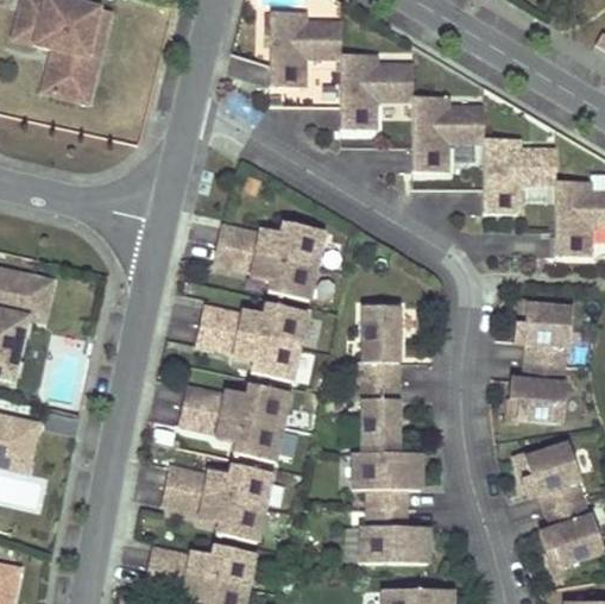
[(88,54),(100,6),(76,0),(29,0),(27,8),(21,7),(13,37),(54,46),(60,48),(56,62),(51,61),(43,89),(88,101),(100,57),(88,54)]
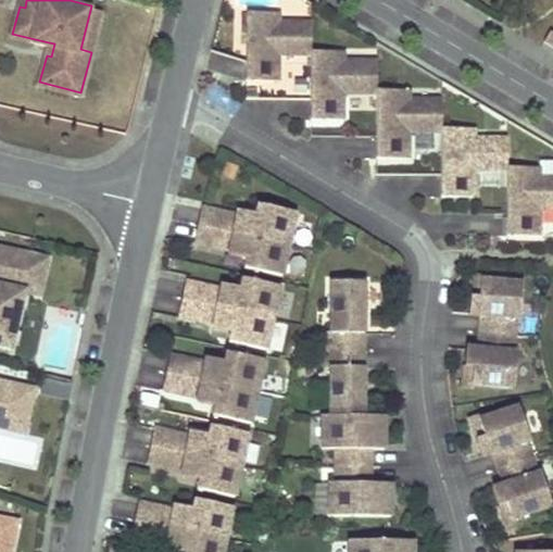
[(91,52),(102,8),(91,5),(80,49),(91,52)]
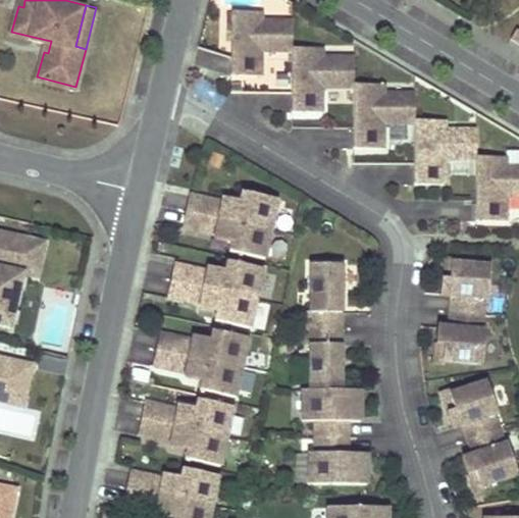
[(287,49),(288,19),(264,19),(264,10),(234,9),(232,73),(263,74),(263,54),(257,54),(257,49),(263,49),(287,49)]
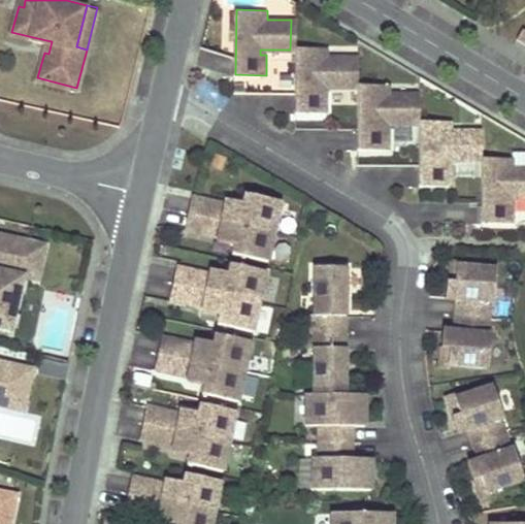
[(204,46),(200,61),(232,67),(235,53),(204,46)]
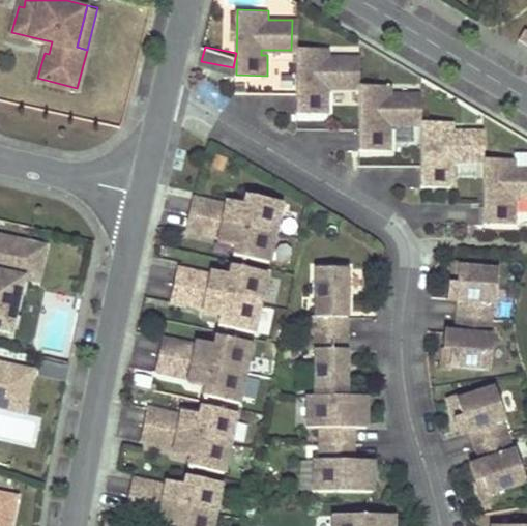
[(354,87),(354,57),(330,56),(330,47),(299,47),(299,50),(299,91),(298,112),(329,112),(329,92),(323,92),(323,87),(329,87),(354,87)]
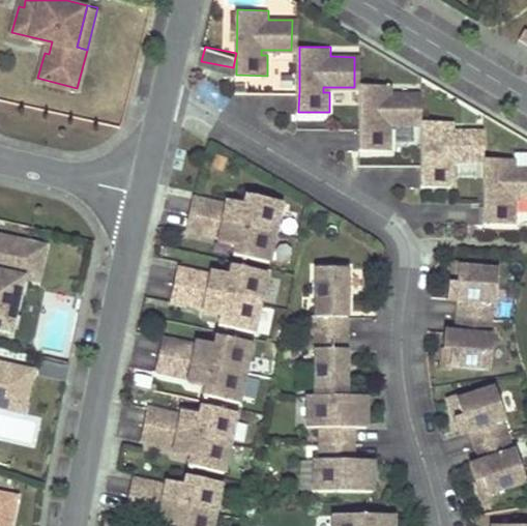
[(416,123),(416,93),(392,93),(392,84),(361,84),(361,87),(361,127),(361,149),(391,149),(392,129),(385,129),(385,123),(392,123),(416,123)]
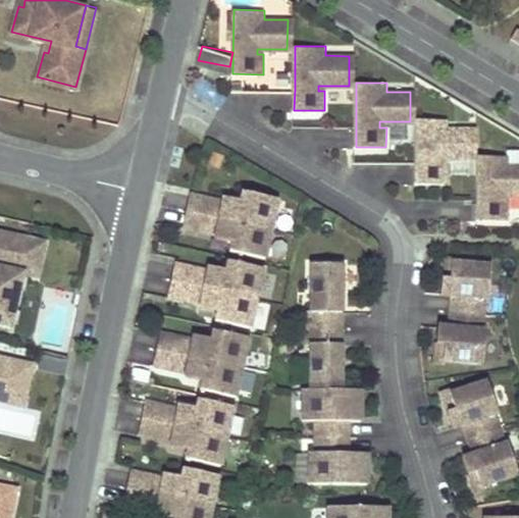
[(471,158),(471,128),(448,127),(448,118),(417,118),(417,121),(417,161),(416,183),(447,183),(447,163),(440,163),(440,158),(447,158),(471,158)]
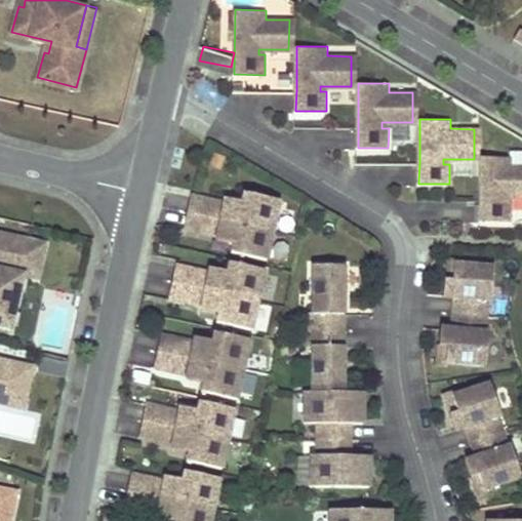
[(521,165),(512,165),(512,156),(481,156),(481,159),(481,199),(480,221),(511,221),(511,201),(505,201),(505,195),(511,195),(521,195),(521,165)]
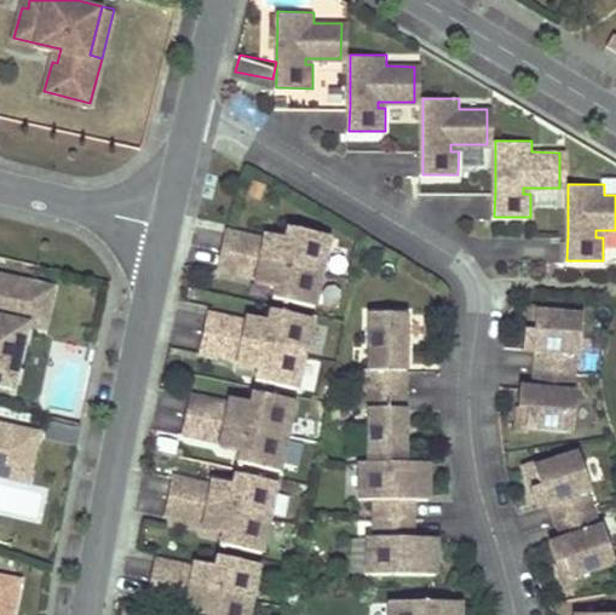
[(226,248),(324,269),(332,234),(289,225),(287,235),(266,231),(265,236),(230,229),(226,248)]
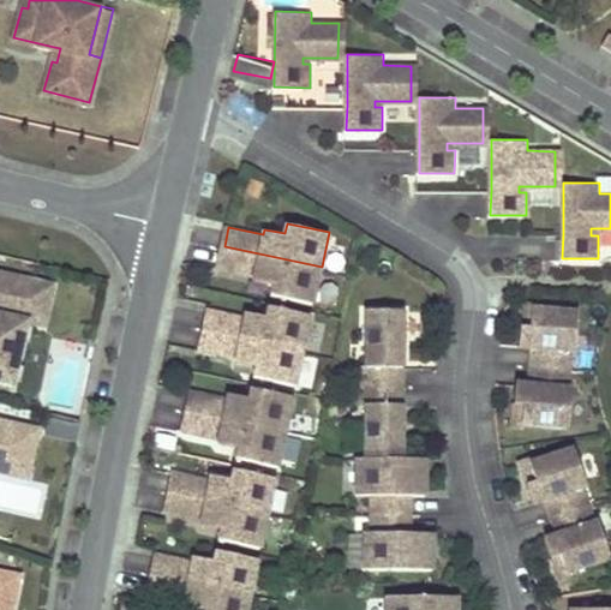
[(313,301),(322,267),(225,246),(221,264),(256,273),(255,277),(275,281),(273,292),(313,301)]
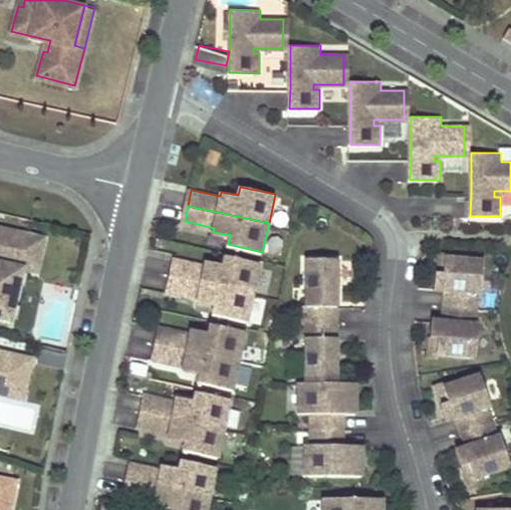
[(24,267),(32,233),(0,225),(0,316),(13,319),(24,267)]
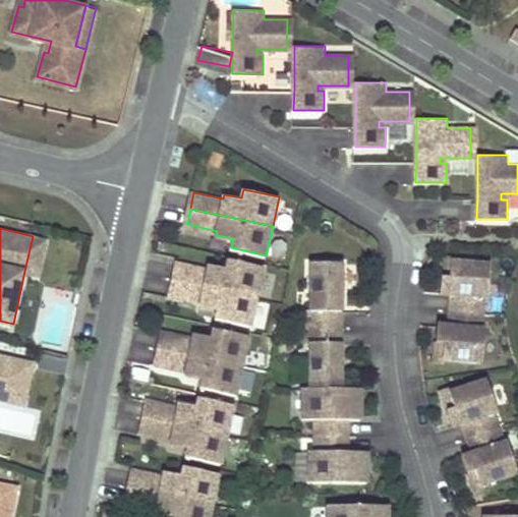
[(40,274),(48,239),(33,236),(24,271),(40,274)]
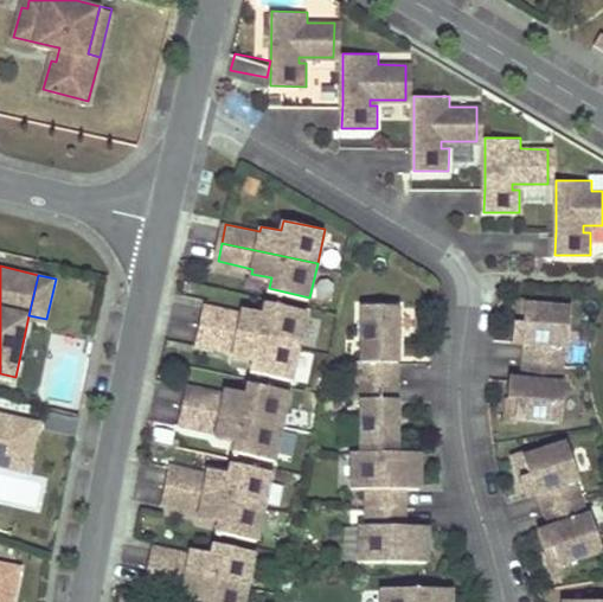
[(514,294),(512,319),(521,320),(524,301),(524,295),(514,294)]
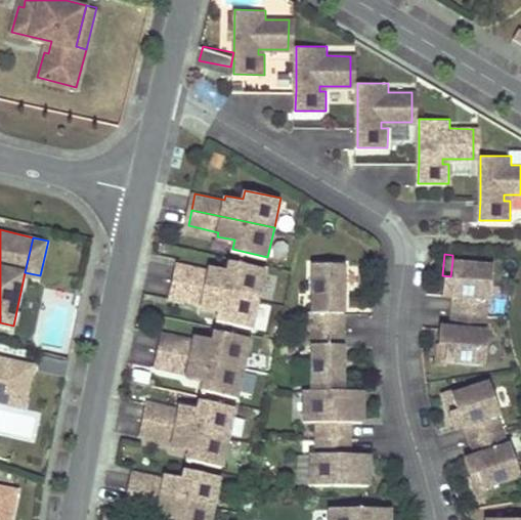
[(177,279),(259,297),(265,267),(229,259),(228,268),(211,265),(210,269),(180,263),(177,279)]
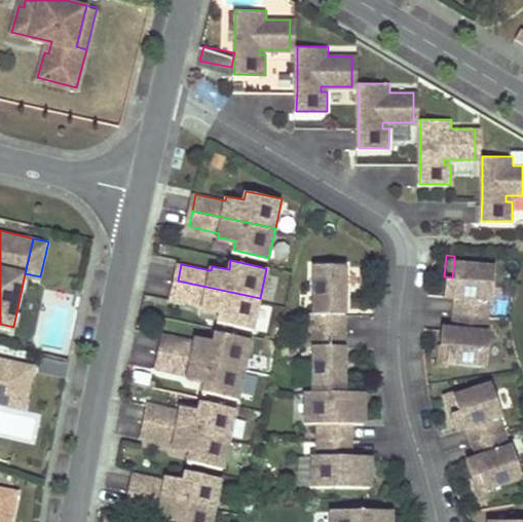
[(490,296),(492,264),(454,261),(452,277),(444,276),(443,294),(454,295),(453,310),(486,313),(487,296),(490,296)]
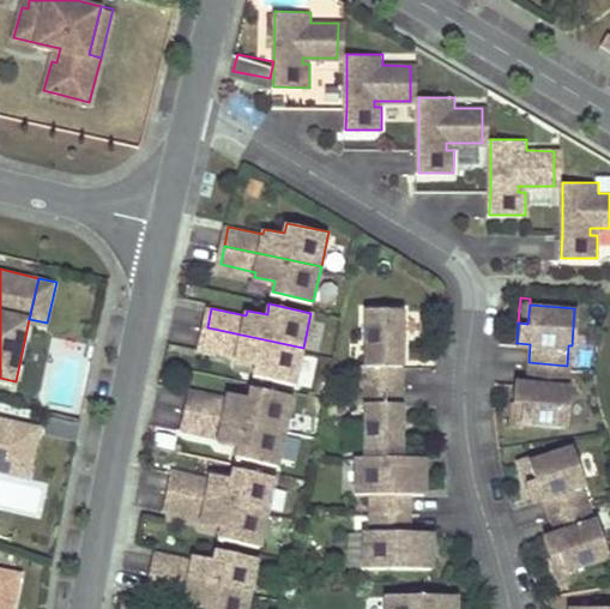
[(403,383),(404,307),(367,307),(367,362),(362,362),(362,383),(403,383)]
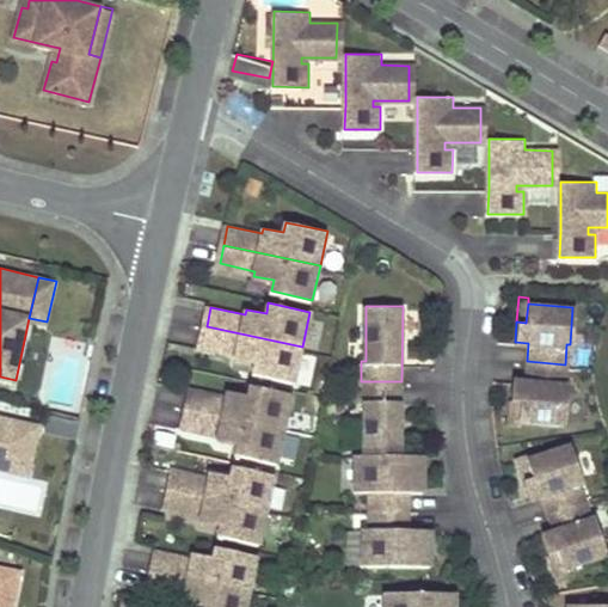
[(294,381),(302,347),(207,326),(202,344),(237,351),(235,357),(256,361),(253,372),(294,381)]
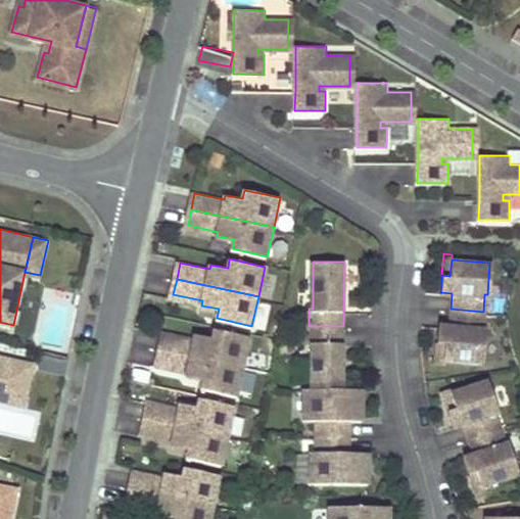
[(481,361),(484,327),(481,327),(483,312),(451,309),(450,325),(437,324),(436,341),(444,341),(442,358),(481,361)]
